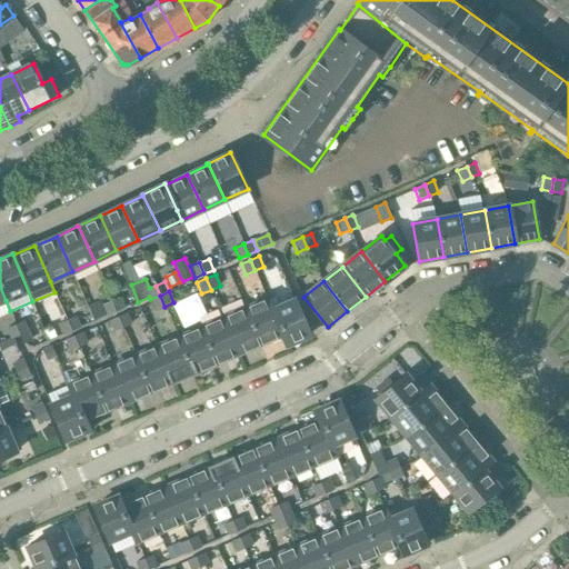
[(150,299),(156,311),(165,307),(160,296),(150,299)]
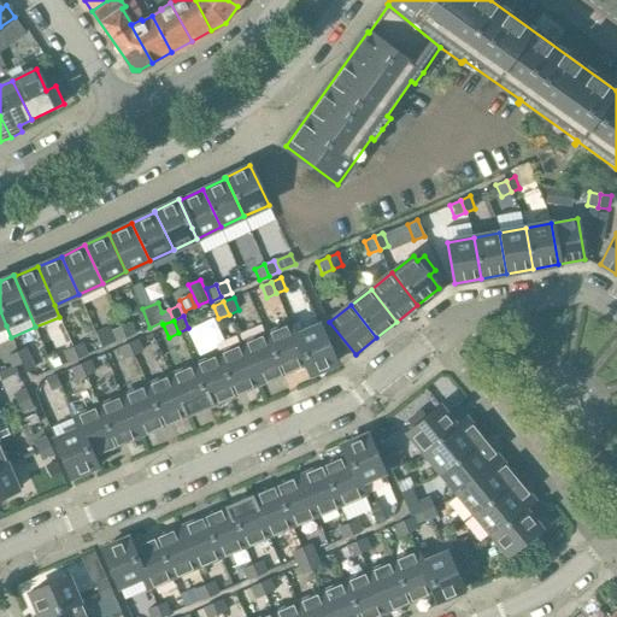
[(135,335),(129,322),(121,327),(125,339),(135,335)]
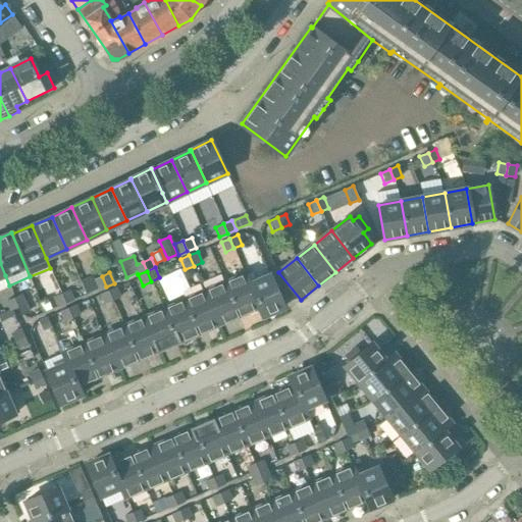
[(239,315),(258,307),(259,307),(249,283),(250,283),(246,274),(225,283),(239,315)]
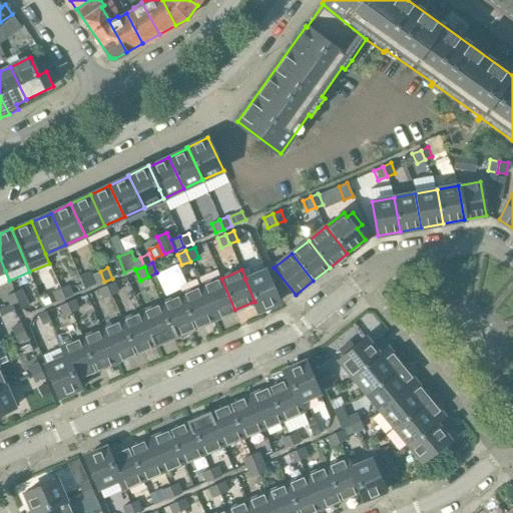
[(253,302),(258,311),(280,302),(266,271),(245,279),(244,279),(254,302),(253,302)]
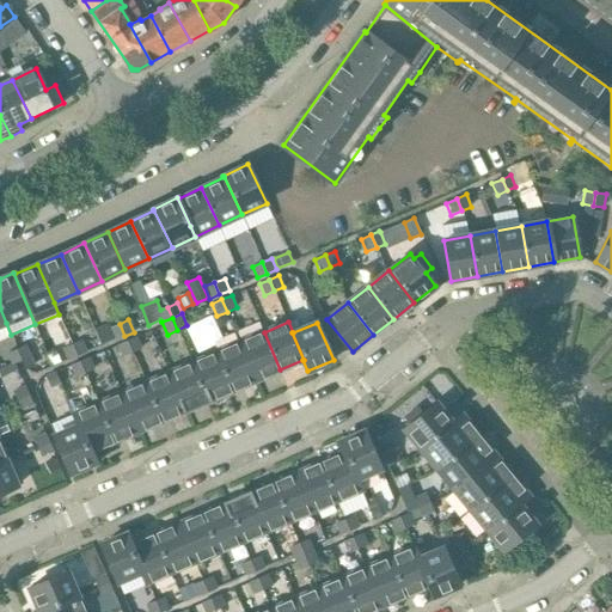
[(109,329),(114,341),(124,336),(120,324),(109,329)]
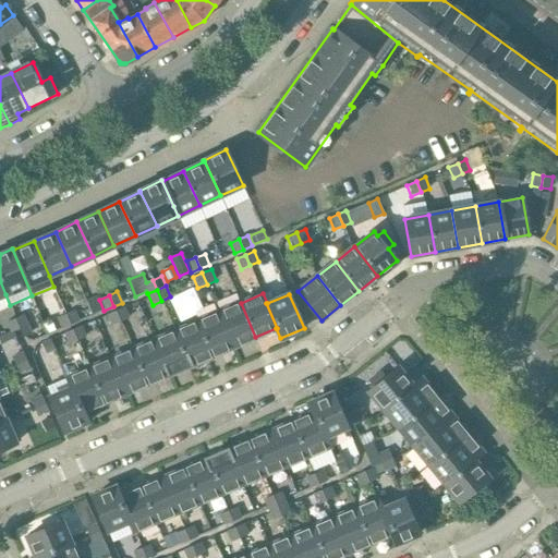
[(241,303),(219,312),(233,347),(255,337),(241,303)]
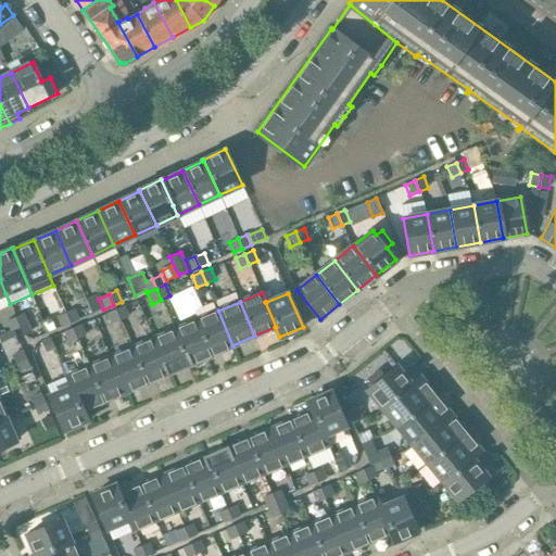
[(128,317),(124,305),(115,310),(121,320),(128,317)]
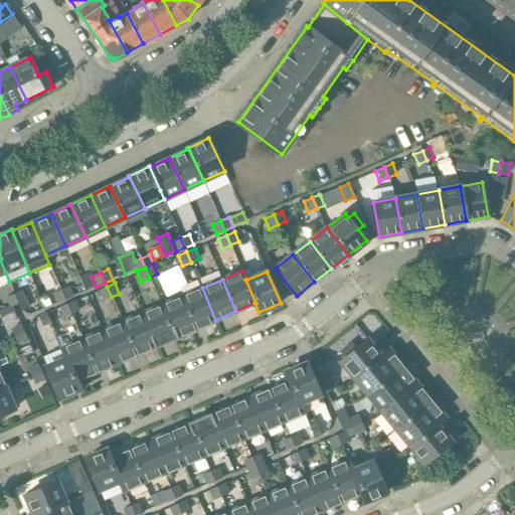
[(73,297),(69,286),(60,290),(64,300),(73,297)]
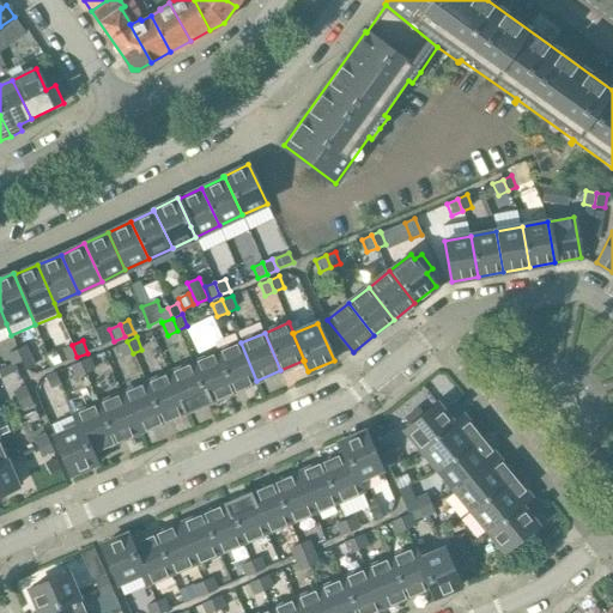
[(116,345),(122,358),(133,353),(127,341),(116,345)]
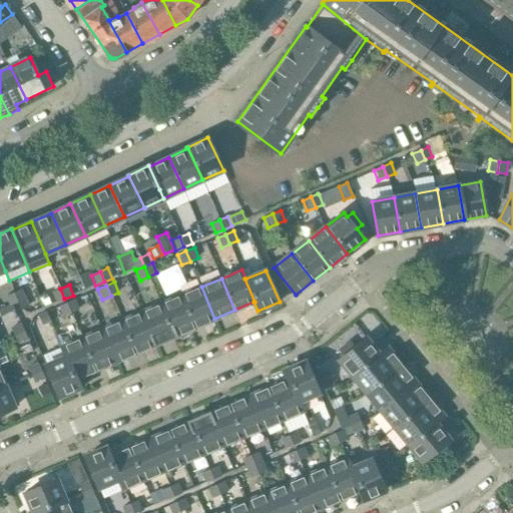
[(201,287),(181,296),(195,328),(214,319),(201,287)]
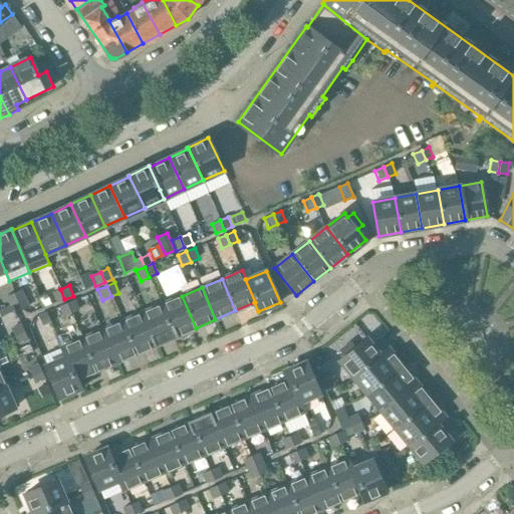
[(29,307),(22,289),(14,293),(18,303),(21,311),(29,307)]
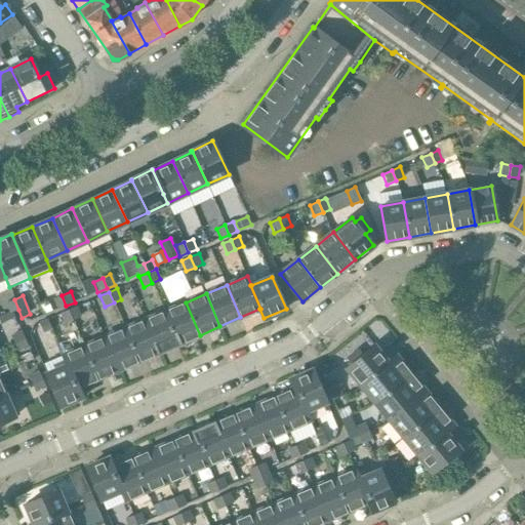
[(53,298),(57,309),(66,306),(62,295),(53,298)]
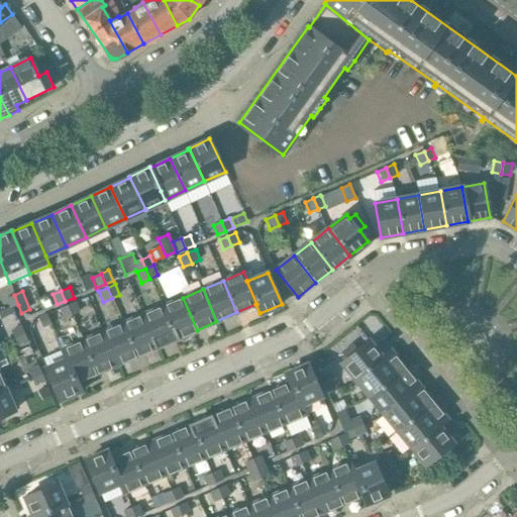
[(5,298),(9,309),(18,305),(14,295),(5,298)]
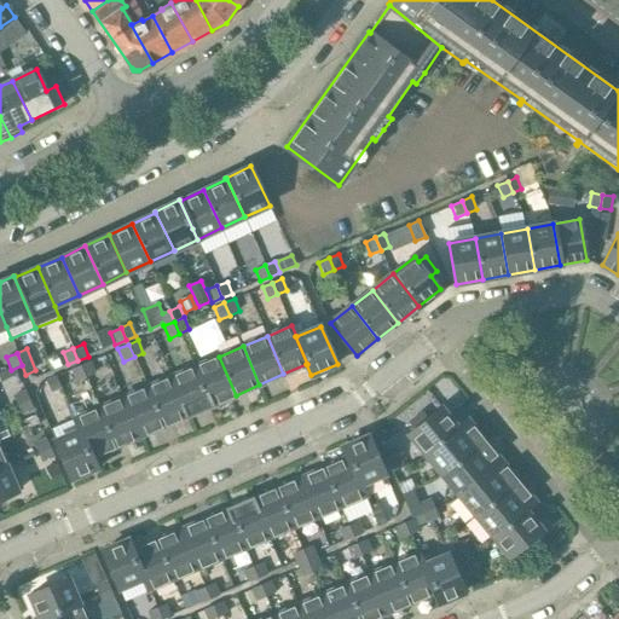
[(219,357),(195,366),(212,406),(213,406),(213,405),(236,395),(219,357)]
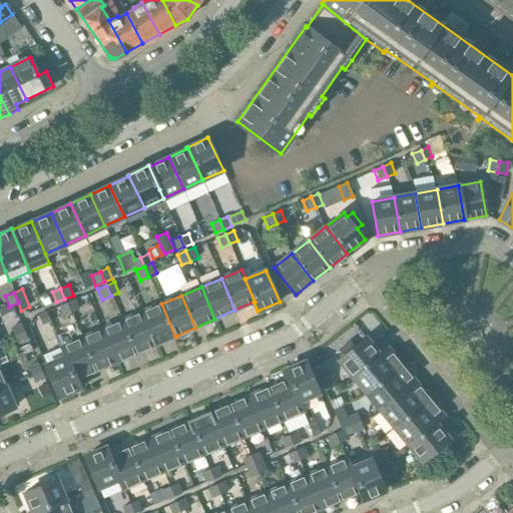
[(79,310),(75,300),(67,303),(71,313),(79,310)]
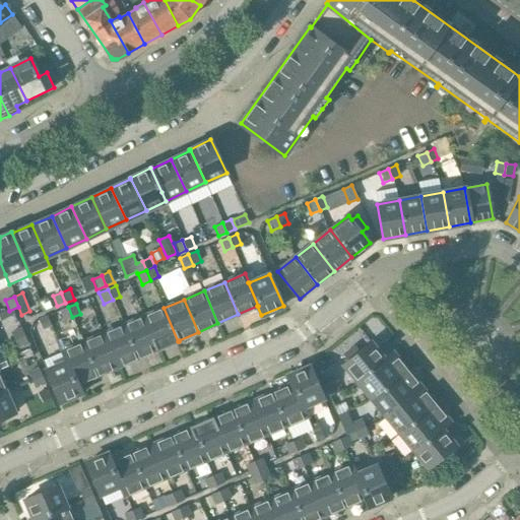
[(59,311),(63,321),(72,317),(68,307),(59,311)]
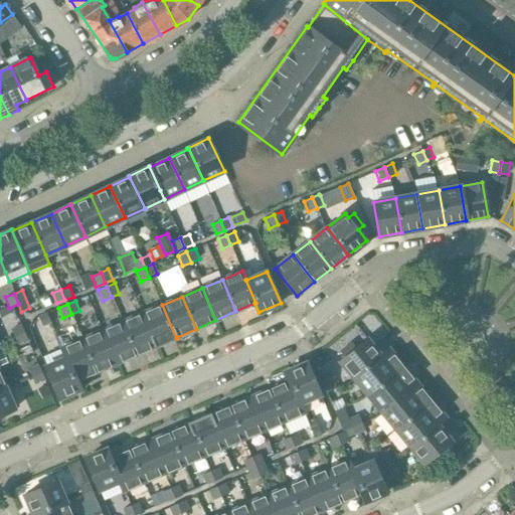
[(156,347),(160,345),(176,338),(162,305),(142,314),(156,347)]
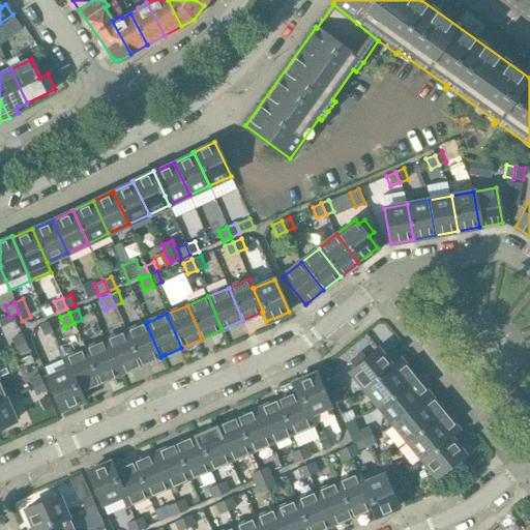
[(39,325),(43,336),(53,333),(48,322),(39,325)]
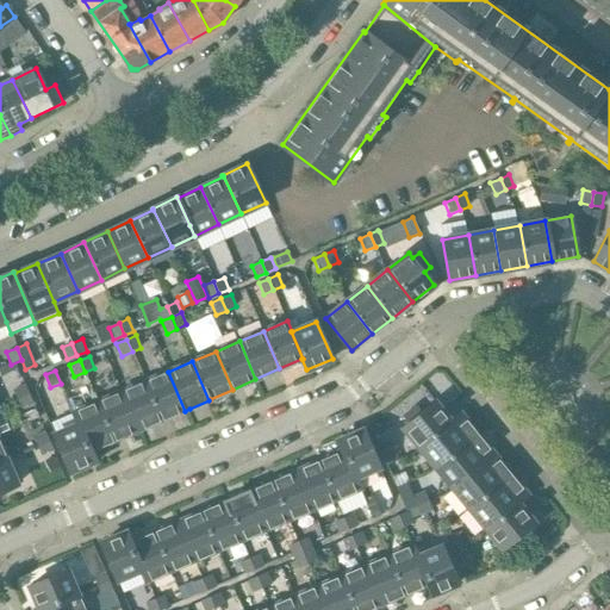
[(168,372),(144,383),(161,419),(184,410),(185,411),(168,372)]
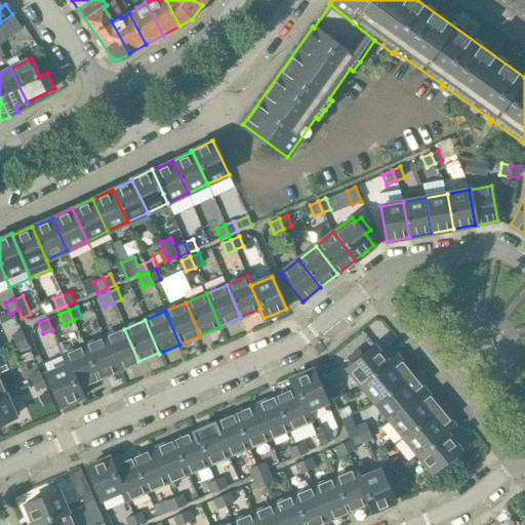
[(118,370),(138,361),(124,329),(105,337),(118,370)]
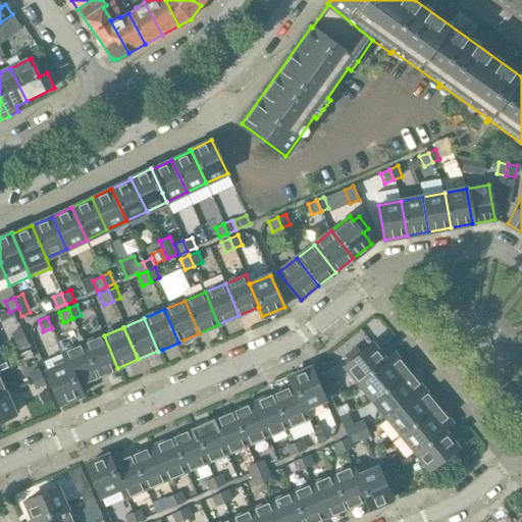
[(21,328),(11,332),(14,342),(24,337),(21,328)]
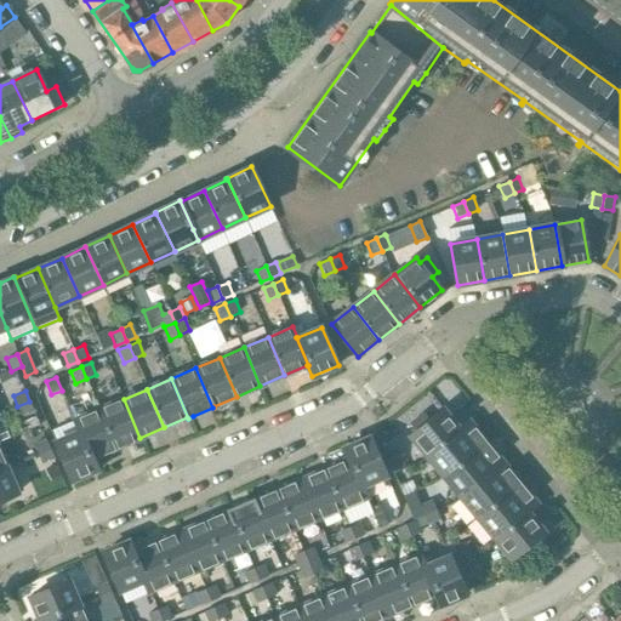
[(115,448),(140,438),(124,399),(100,410),(115,448)]
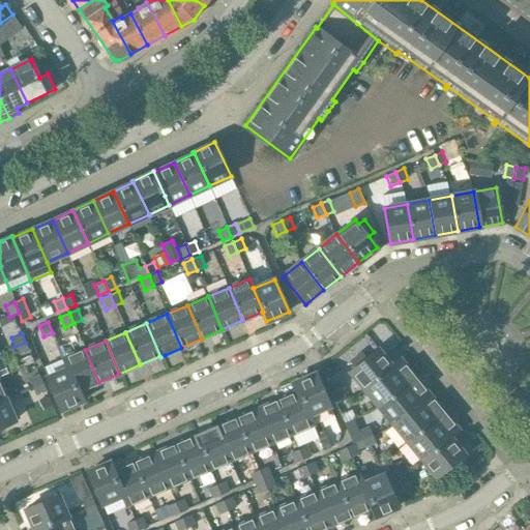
[(19,355),(29,351),(25,343),(15,347),(19,355)]
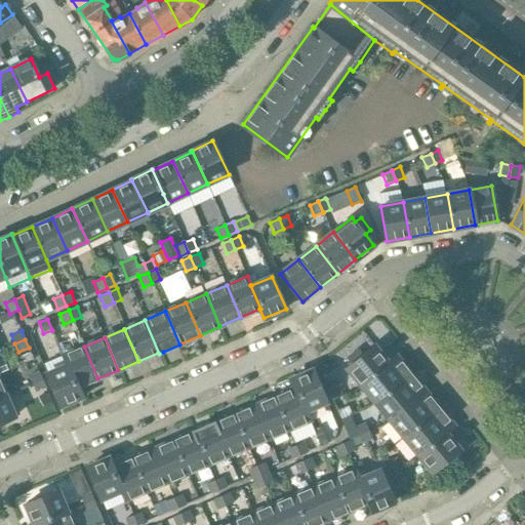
[(347,368),(361,386),(389,363),(388,363),(374,346),(362,355),(357,350),(347,358),(352,364),(347,368)]
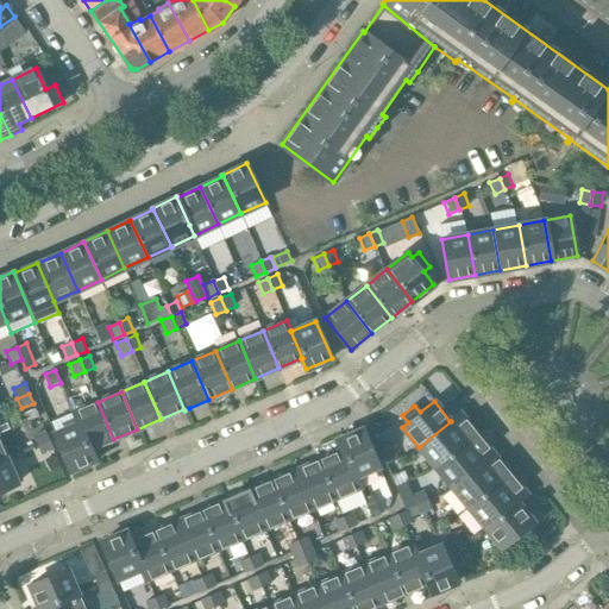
[(90,449),(113,439),(98,402),(73,413),(77,424),(79,422),(90,450),(90,449)]
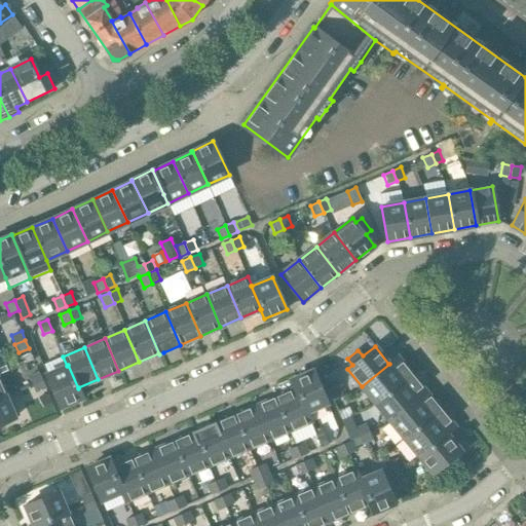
[(0,373),(8,370),(0,350),(0,373)]
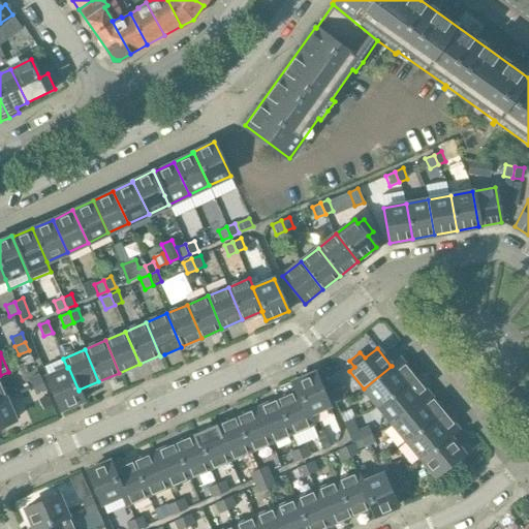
[(364,389),(378,406),(413,376),(399,359),(391,366),(392,366),(364,389)]
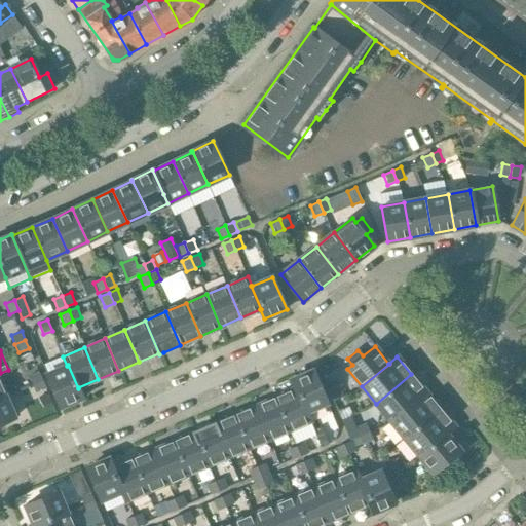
[(68,365),(67,366),(46,374),(61,407),(82,398),(78,387),(78,388),(68,365)]
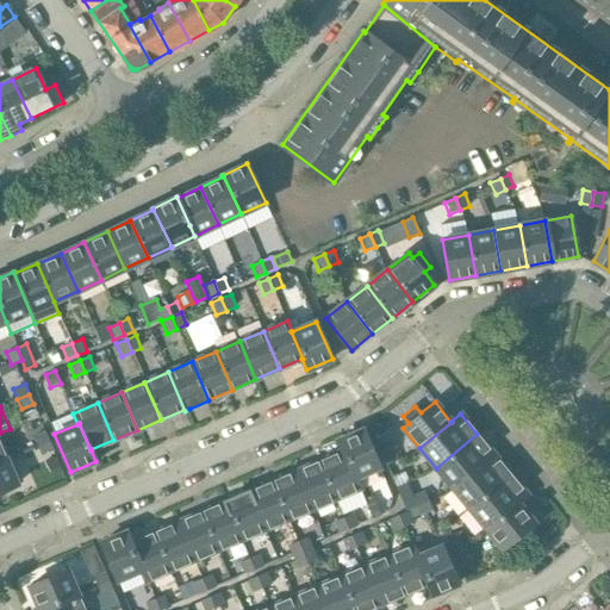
[(337,441),(342,452),(343,450),(354,478),(355,478),(379,467),(363,429),(337,441)]
